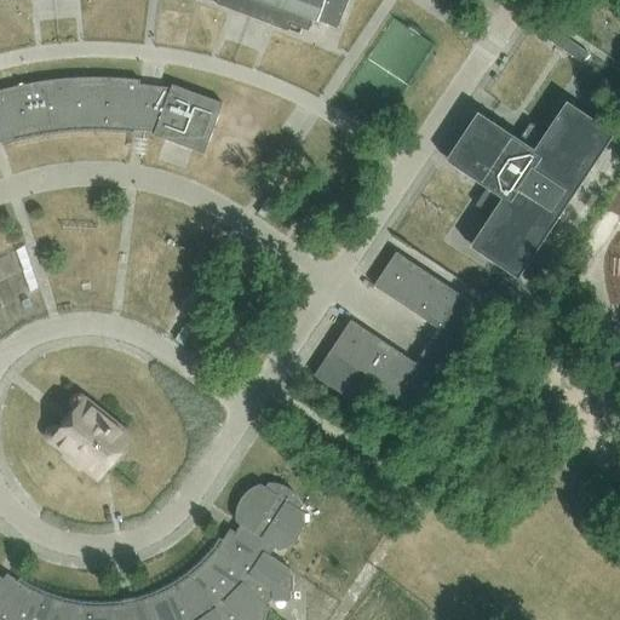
[(309,30),(313,18),(338,28),(348,0),(208,0),(300,34),(303,28),(309,30)]
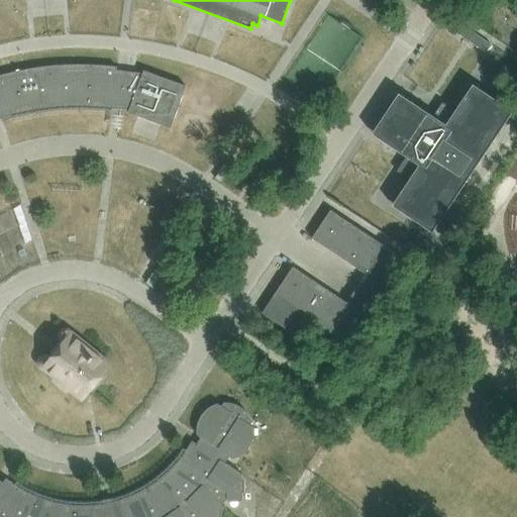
[(457,21),(451,30),(486,53),(491,43),(457,21)]
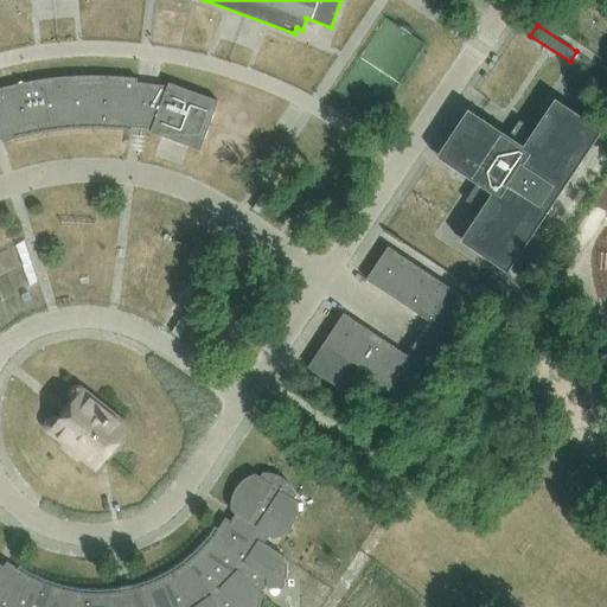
[(0,138),(1,139),(2,142),(17,138),(29,135),(42,133),(55,131),(66,129),(80,128),(93,128),(106,128),(117,129),(131,131),(132,127),(152,129),(151,132),(200,151),(218,101),(168,83),(167,87),(136,82),(138,78),(121,77),(106,76),(90,76),(76,76),(61,77),(45,78),(31,82),(18,84),(2,88),(0,88),(0,138)]
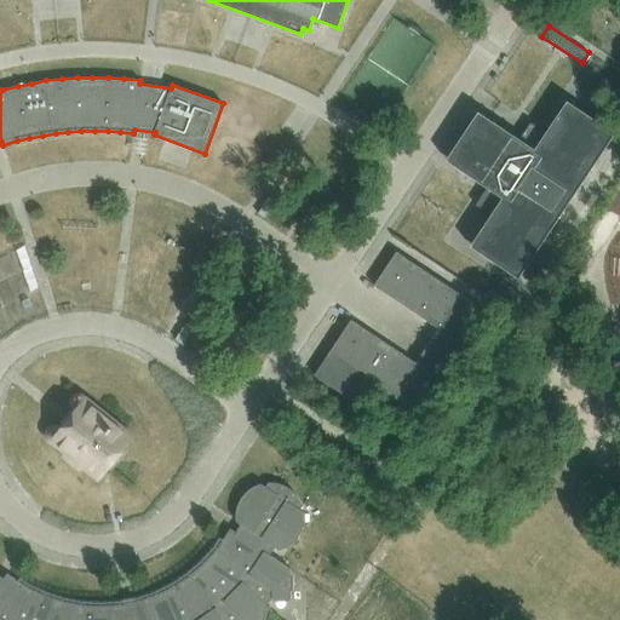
[(478,112),(446,160),(487,188),(475,205),(491,214),(470,246),(518,279),(615,133),(567,101),(546,132),(530,122),(518,139),(478,112)]
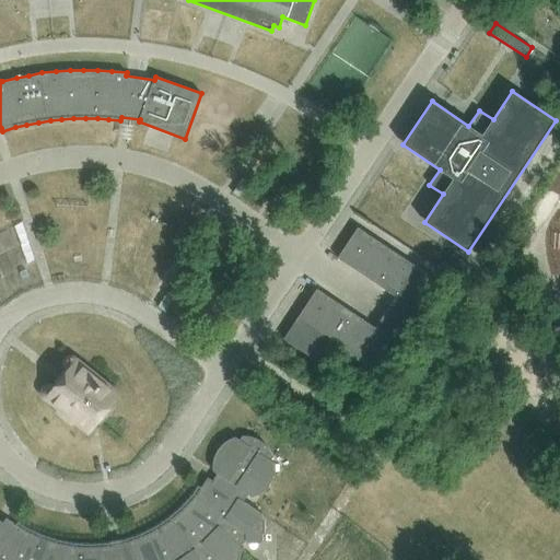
[(378,373),(439,281),(358,228),(338,258),(396,296),(375,328),(317,289),(284,339),(323,364),(336,346),(378,373)]
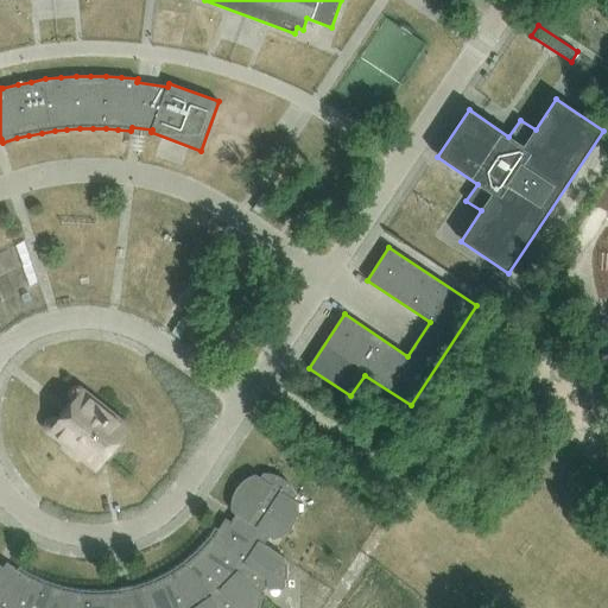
[(511,289),(492,276),(485,285),(505,298),(511,289)]
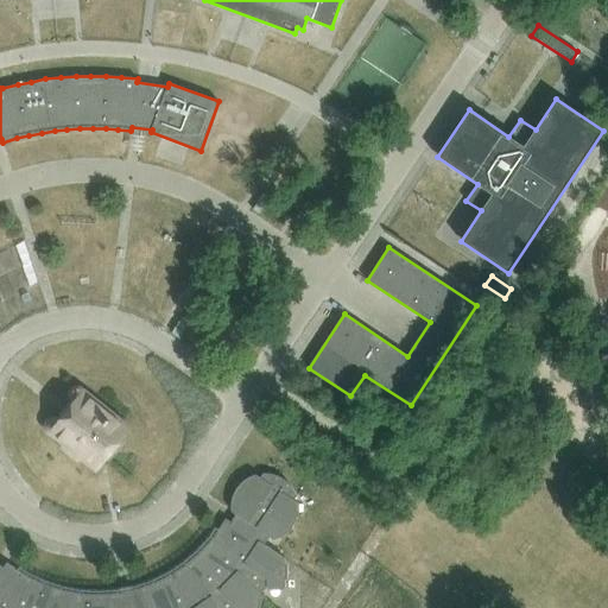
[(46,434),(96,473),(132,426),(81,386),(78,386),(75,386),(73,388),(70,391),(69,393),(69,397),(71,399),(73,401),(76,403),(61,419),(58,418),(55,417),(52,417),(49,418),(46,420),(45,423),(44,425),(44,429),(45,431),(46,434)]
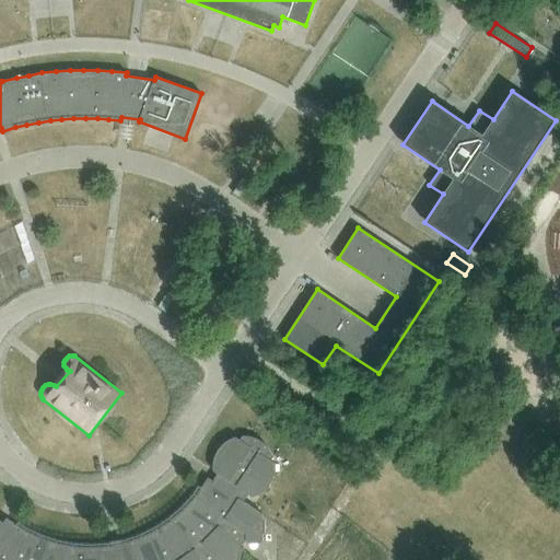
[(0,559),(238,559),(243,543),(247,539),(263,540),(263,532),(265,531),(263,514),(243,500),(247,493),(252,496),(255,496),(261,491),(265,489),(269,483),(273,474),(275,469),(273,463),(269,458),(272,456),(271,453),(266,444),(258,438),(247,434),(243,434),(237,439),(235,436),(228,440),(221,444),(218,448),(216,453),(212,465),(212,468),(212,470),(216,474),(211,480),(209,478),(191,503),(184,511),(166,526),(149,536),(133,543),(123,546),(94,548),(82,548),(70,546),(55,541),(43,537),(30,532),(6,517),(3,522),(0,518),(0,559)]
